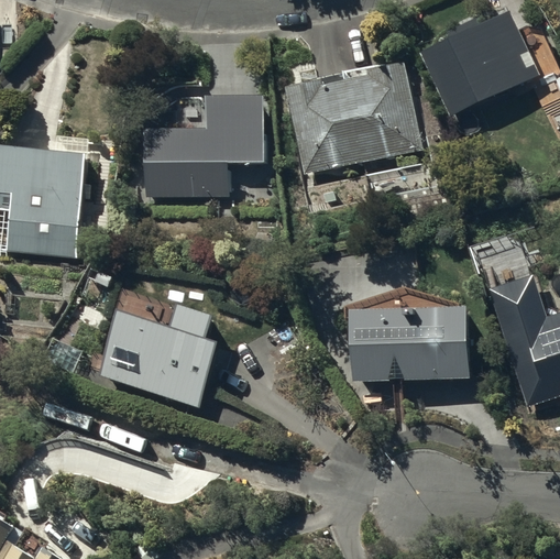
[(541,77),(513,8),(480,24),(476,18),(447,34),(448,37),(424,51),(451,117),(541,77)]
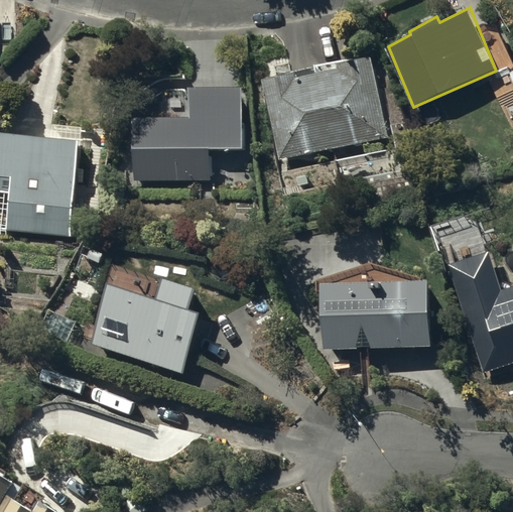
[(372,56),(337,62),(338,70),(297,77),(296,72),(262,79),(276,162),(387,140),(372,56)]
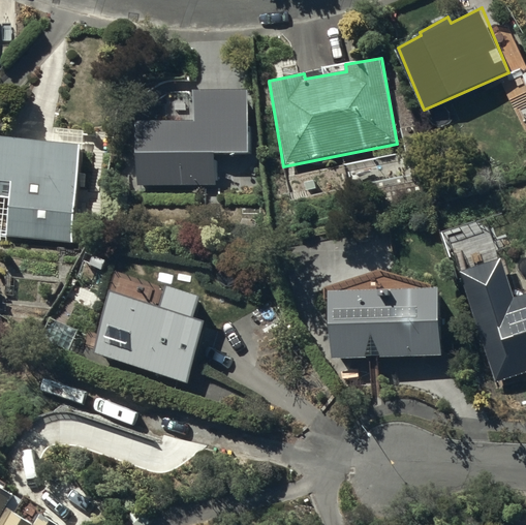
[(249,88),(194,88),(194,121),(188,121),(188,94),(166,95),(166,122),(136,122),(137,186),(214,186),(214,152),(249,152),(249,88)]
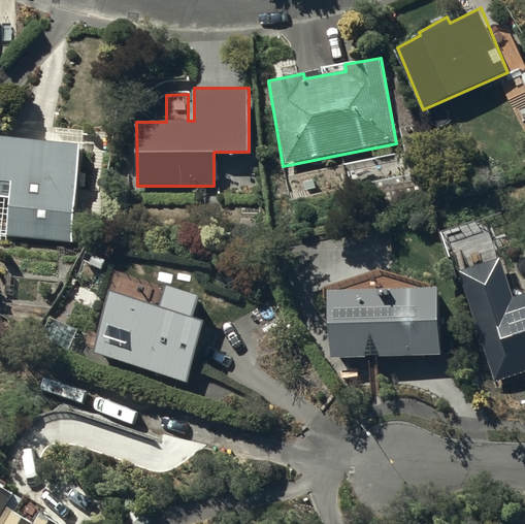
[(71,243),(79,143),(0,134),(0,196),(9,197),(6,238),(71,243)]
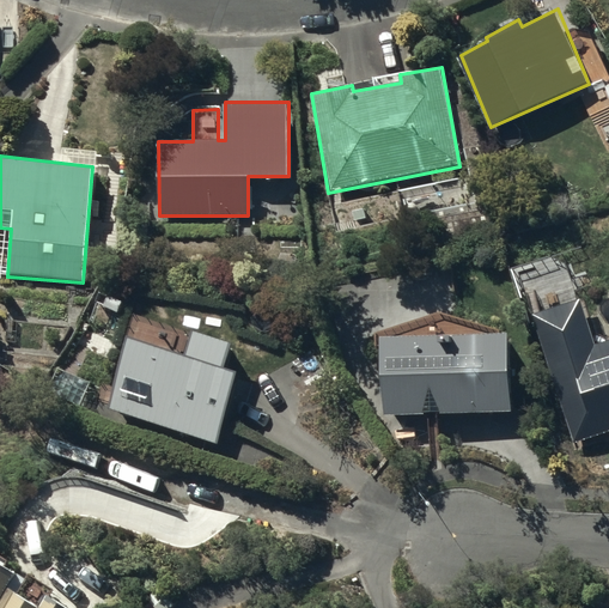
[(586,296),(530,314),(573,443),(608,431),(608,336),(600,340),(586,296)]
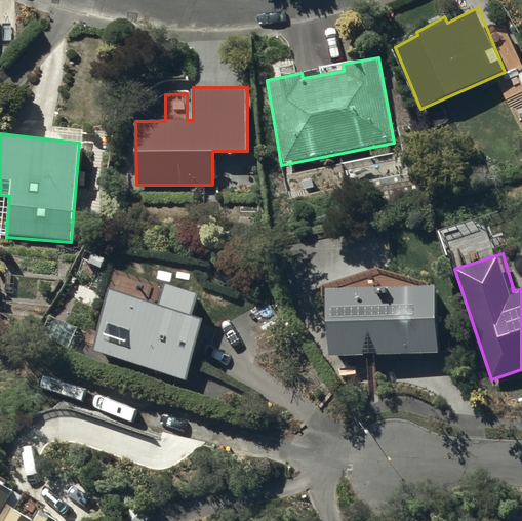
[(202,292),(167,281),(160,302),(113,285),(91,349),(184,379),(205,316),(195,313),(202,292)]
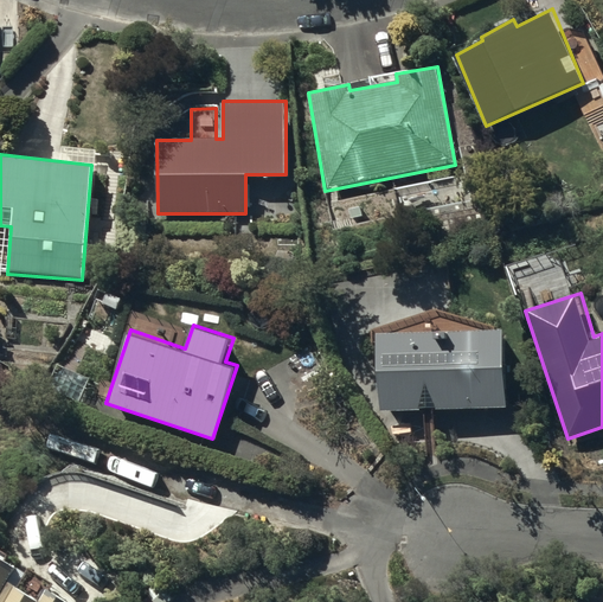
[(506,327),(380,332),(382,410),(508,407),(506,327)]
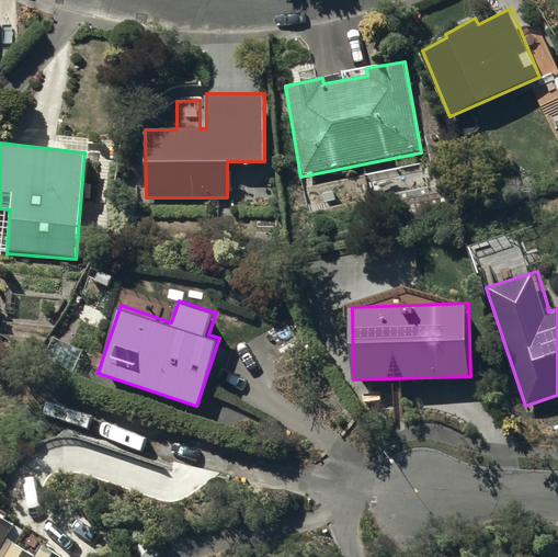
[(64,556),(24,530),(23,533),(13,526),(15,523),(0,511),(0,556),(64,556)]
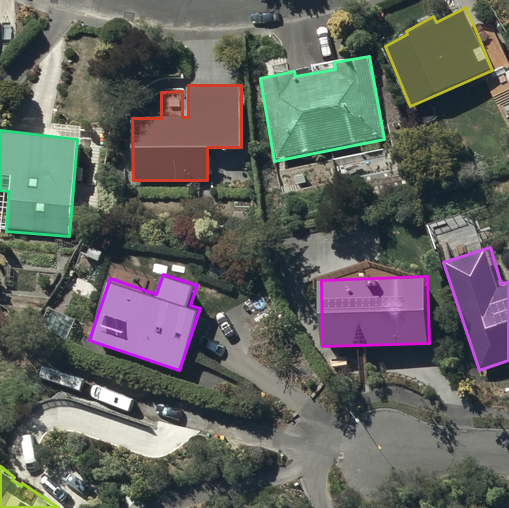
All buildings are outlined.
